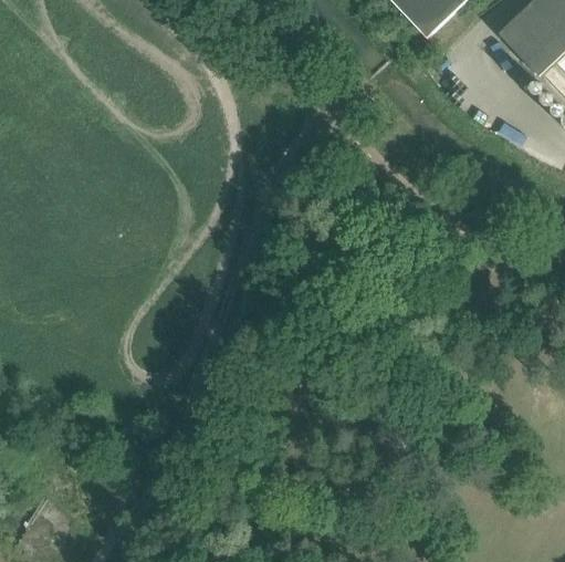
[(393,0),(427,35),(464,0),(393,0)]
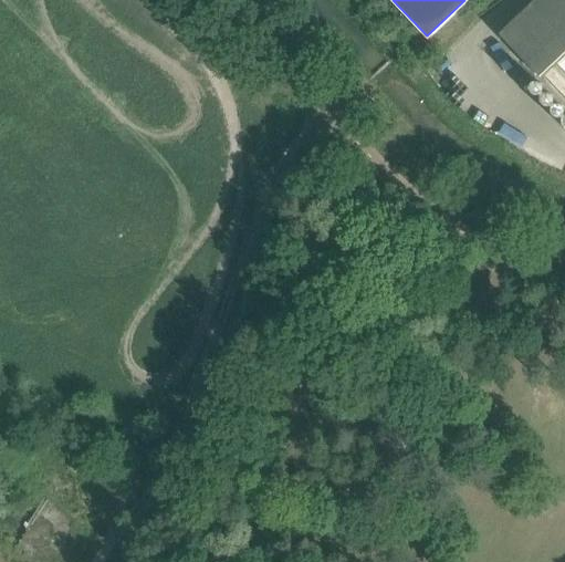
[(530,0),(498,31),(537,74),(564,48),(564,0),(530,0)]
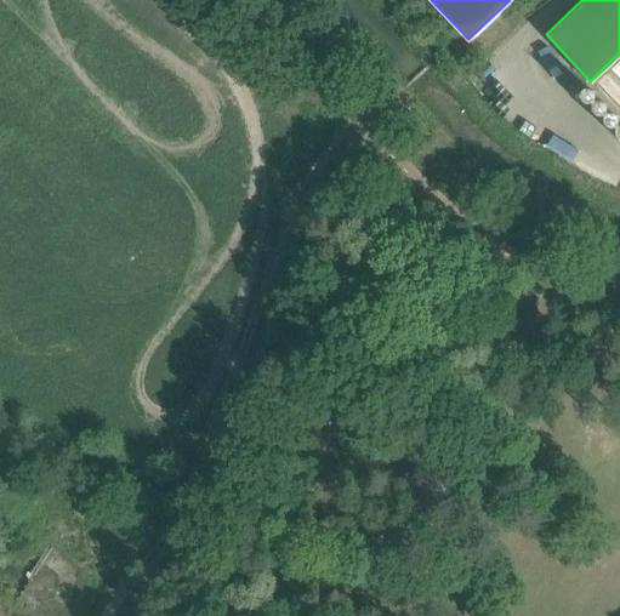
[(580,95),(580,96),(580,97),(581,97),(581,98),(581,100),(582,101),(584,102),(585,102),(585,103),(586,103),(587,103),(589,103),(590,103),(590,102),(591,102),(592,102),(592,101),(593,101),(593,100),(595,98),(595,97),(595,96),(595,95),(595,93),(595,92),(593,92),(593,91),(592,91),(592,90),(591,90),(590,89),(589,89),(587,89),(586,89),(585,89),(585,90),(584,90),(582,90),(582,91),(581,92),(581,93),(580,95)]
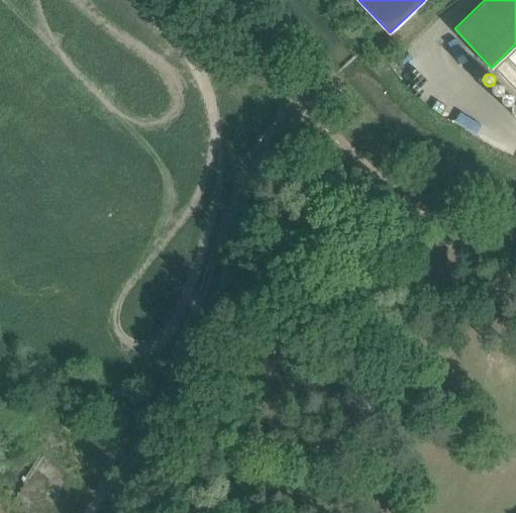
[(504,90),(504,89),(504,88),(504,87),(503,87),(503,86),(502,85),(501,85),(500,84),(499,84),(498,84),(497,84),(496,84),(496,85),(495,85),(494,86),(494,87),(493,87),(493,88),(493,89),(493,90),(493,91),(493,92),(493,93),(494,93),(494,94),(495,94),(495,95),(496,95),(497,96),(498,96),(499,96),(500,96),(500,95),(501,95),(502,95),(502,94),(503,94),(503,93),(504,93),(504,92),(504,91),(504,90)]
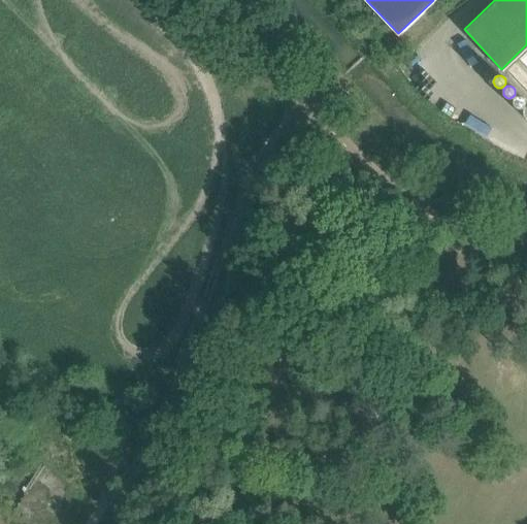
[(513,101),(513,102),(513,103),(513,104),(514,105),(514,106),(515,106),(515,107),(516,107),(517,107),(518,108),(519,108),(520,108),(520,107),(521,107),(522,107),(523,106),(524,105),(524,104),(525,103),(525,102),(525,101),(525,100),(524,100),(524,99),(524,98),(523,98),(523,97),(522,97),(521,96),(520,96),(519,96),(518,96),(517,96),(516,96),(516,97),(515,97),(515,98),(514,98),(514,99),(513,99),(513,100),(513,101)]
